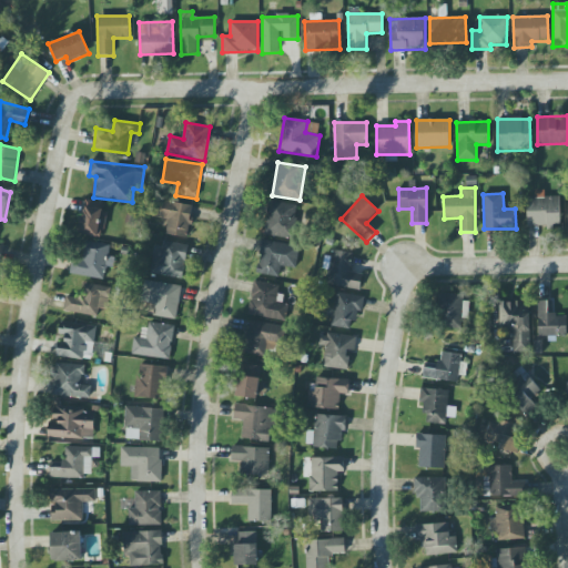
[(560,196),(540,198),(527,198),(527,227),(560,226),(560,196)]
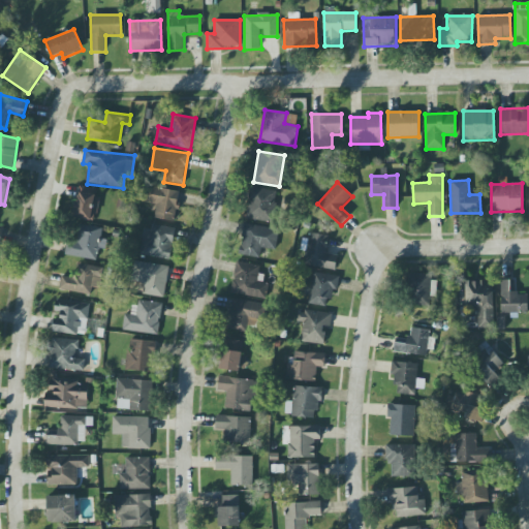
[(179,191),(147,186),(144,204),(156,205),(154,219),(175,222),(179,191)]
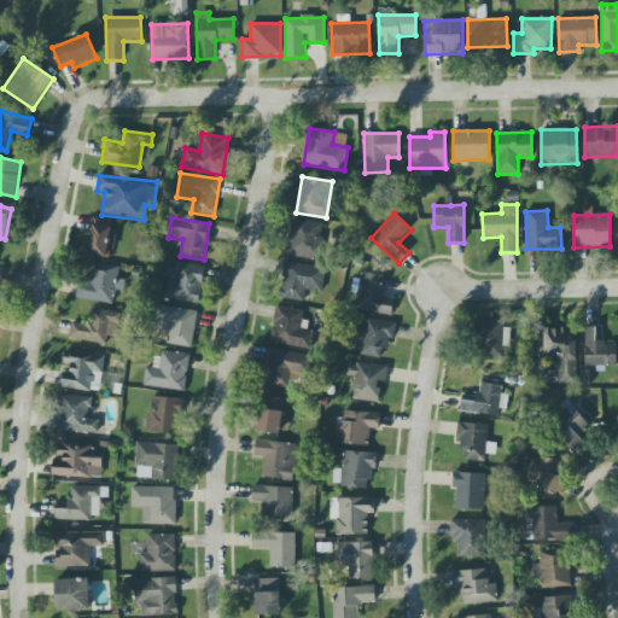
[(320,260),(325,223),(292,220),(287,256),(320,260)]
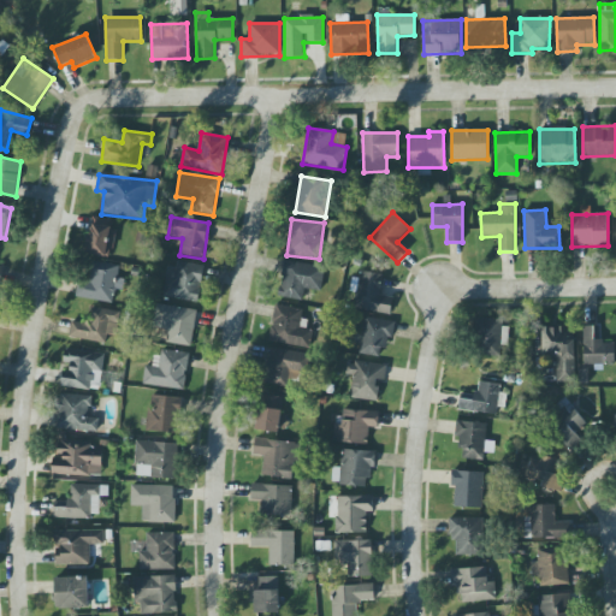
[(106,258),(113,226),(93,221),(84,253),(106,258)]
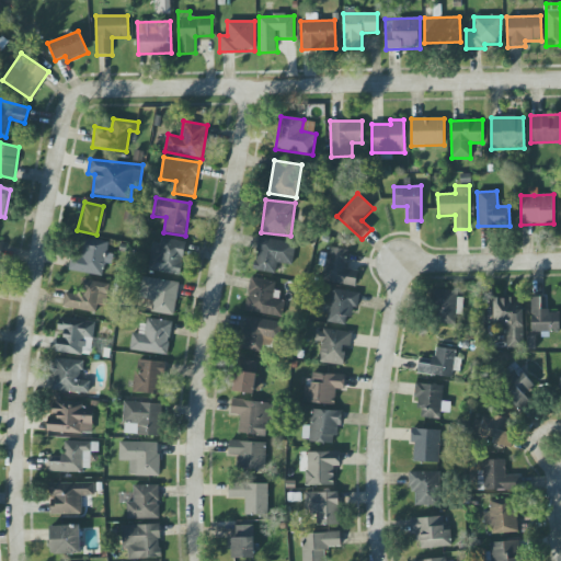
[(254,271),(275,274),(276,263),(293,265),(295,243),(259,238),(254,271)]
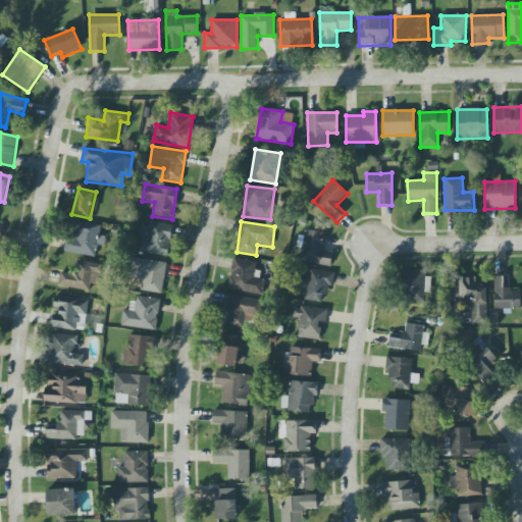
[(64,253),(98,256),(101,224),(80,222),(77,239),(66,238),(64,253)]
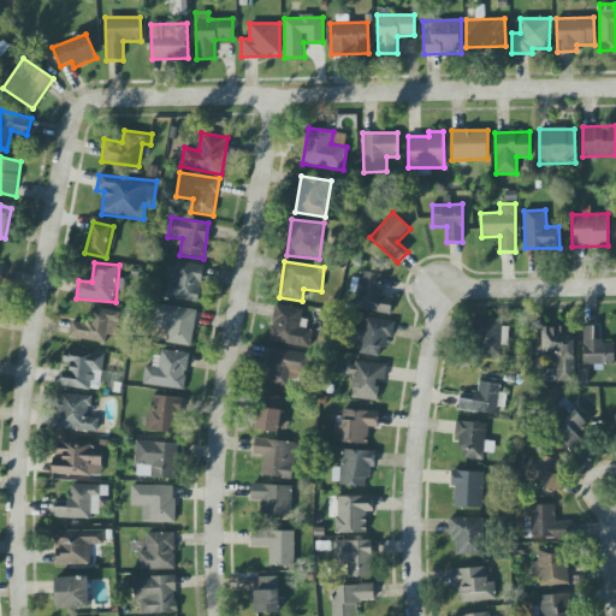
[(167,262),(163,298),(199,303),(203,267),(167,262)]
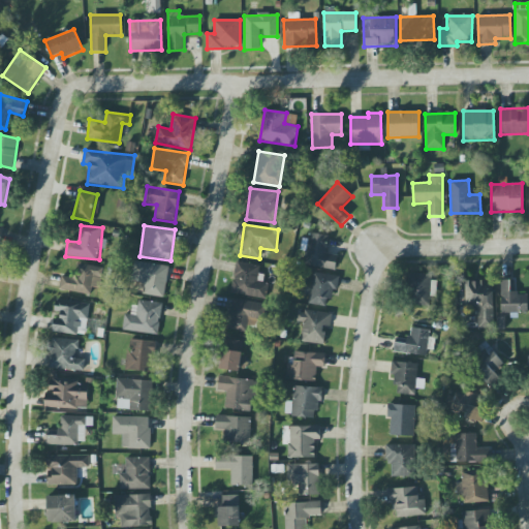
[(304,266),(336,270),(338,255),(327,254),(329,238),(303,234),(301,250),(306,251),(304,266)]
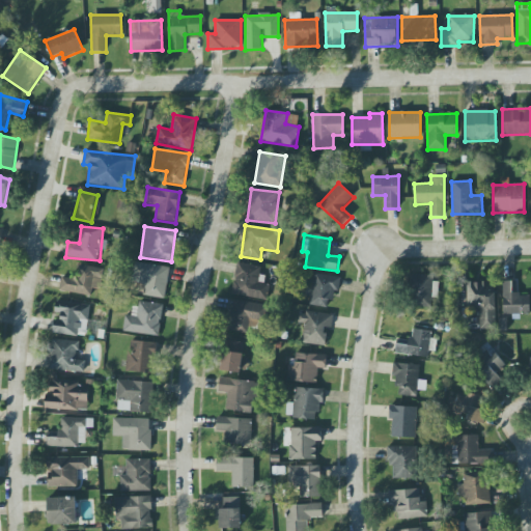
[(169,268),(136,262),(133,283),(144,284),(143,296),(165,299),(169,268)]
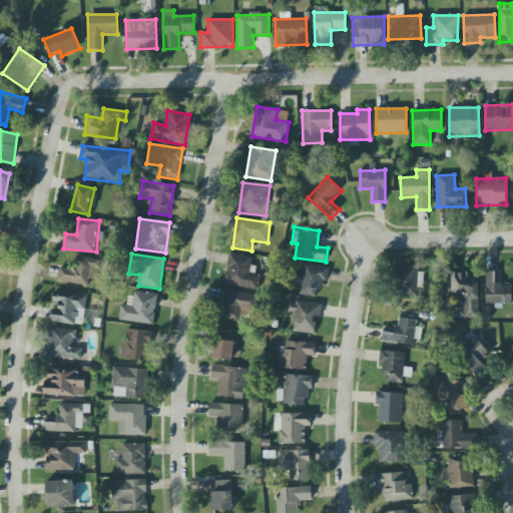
[(223,285),(255,290),(259,272),(249,271),(251,258),(228,254),(223,285)]
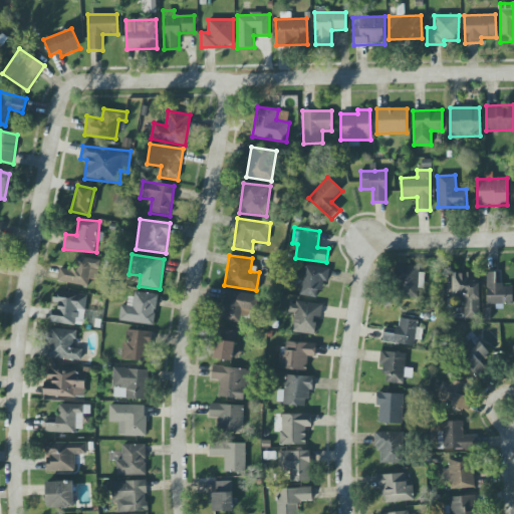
[(58,282),(88,286),(89,279),(96,280),(99,260),(76,256),(74,270),(60,268),(58,282)]
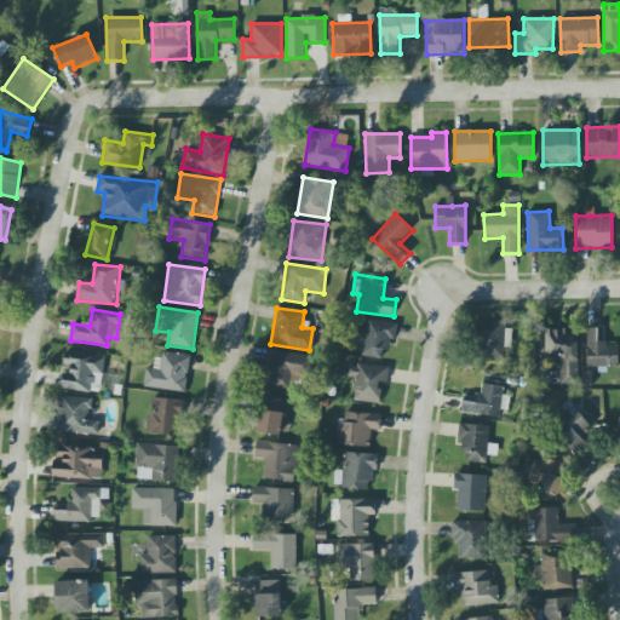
[(382,360),(383,350),(392,351),(395,323),(366,320),(362,357),(382,360)]
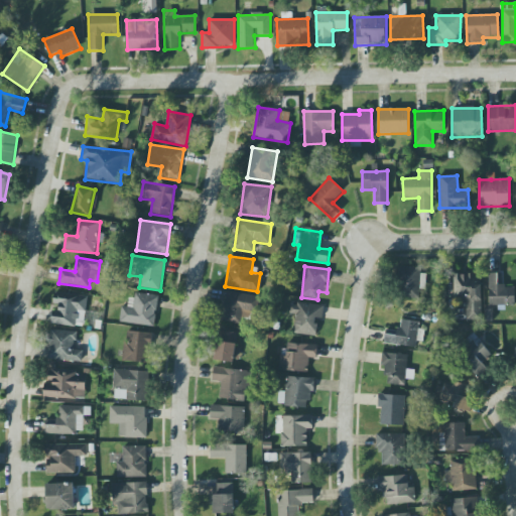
[(424,267),(397,266),(396,297),(419,299),(419,289),(423,289),(424,267)]
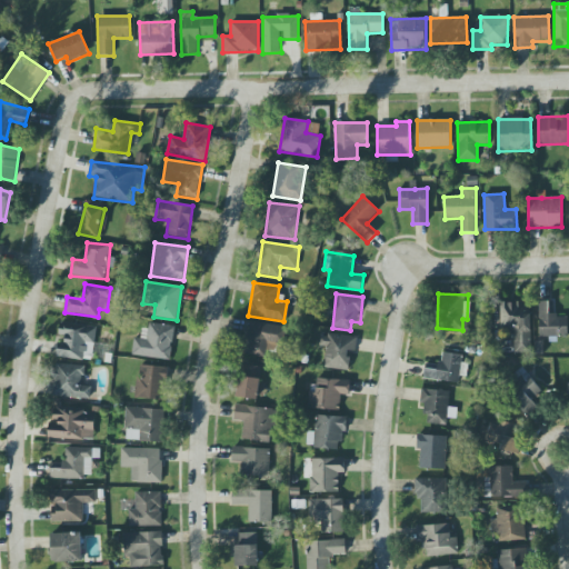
[(567,317),(555,318),(555,301),(538,301),(539,338),(567,337),(567,317)]
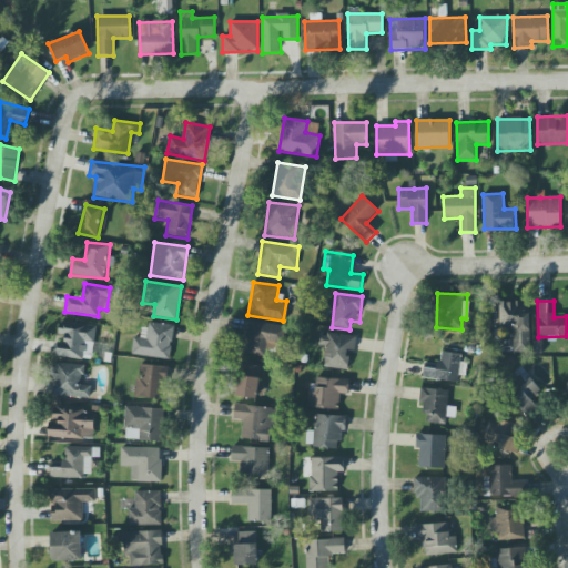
[(530,353),(529,302),(499,302),(499,330),(513,330),(514,353),(530,353)]
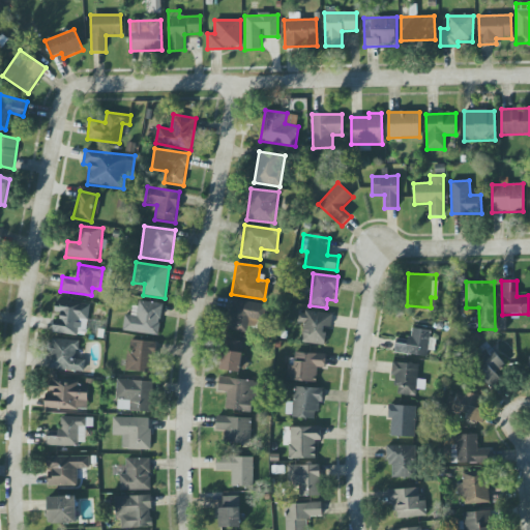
[(89,304),(56,301),(53,333),(86,336),(89,304)]
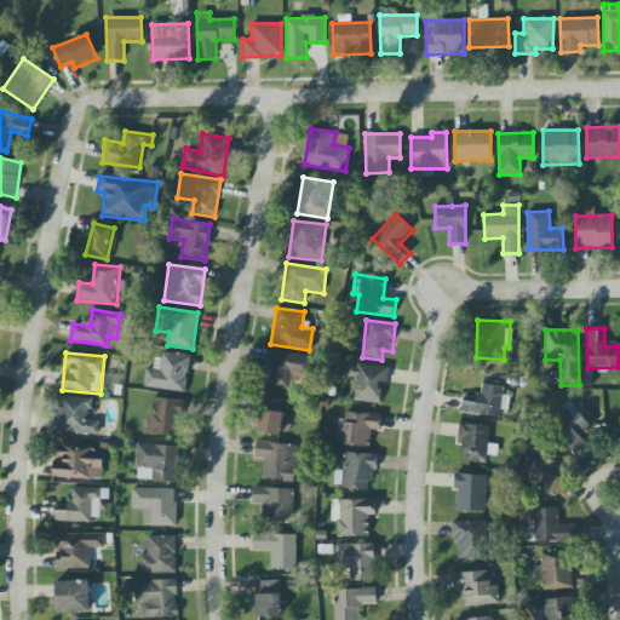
[(293,389),(294,377),(306,378),(308,354),(270,352),(268,388),(293,389)]
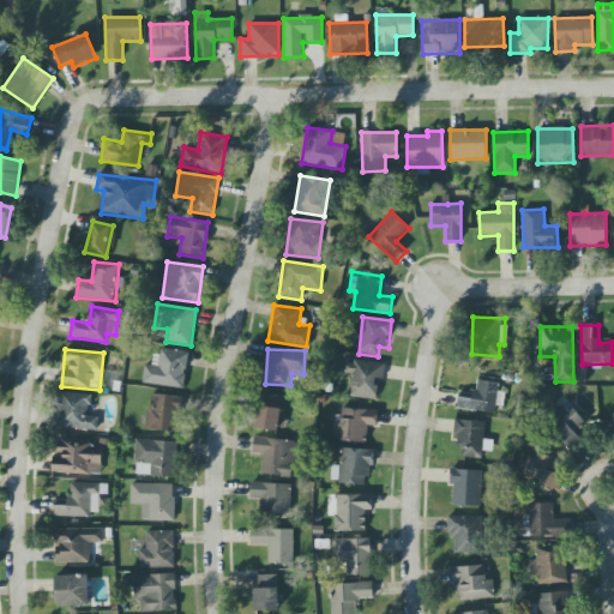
[(143,384),(184,389),(187,353),(154,350),(152,366),(144,365),(143,384)]
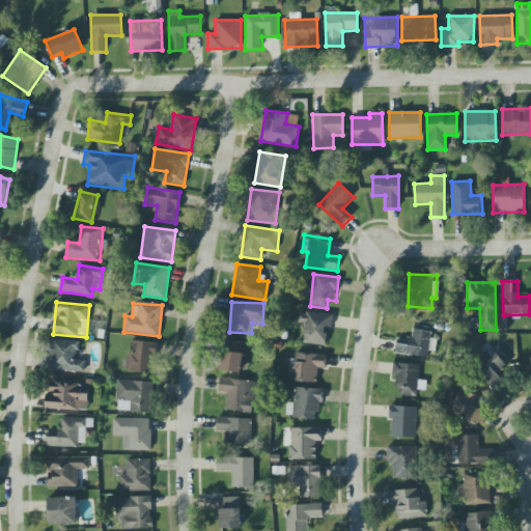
[(304,324),(302,343),(324,345),(327,328),(331,328),(333,315),(299,311),(298,323),(304,324)]
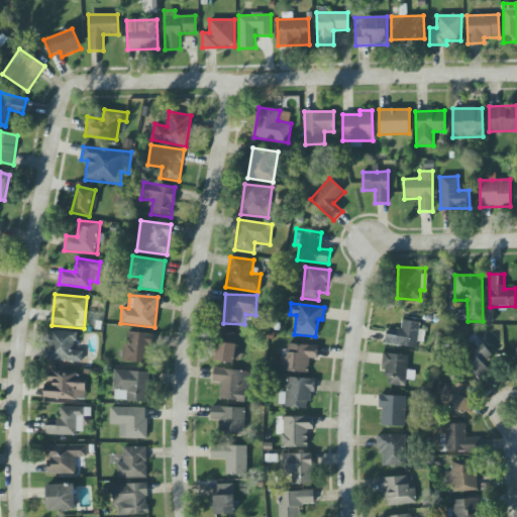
[(386,331),(385,344),(417,347),(419,322),(400,320),(400,332),(386,331)]
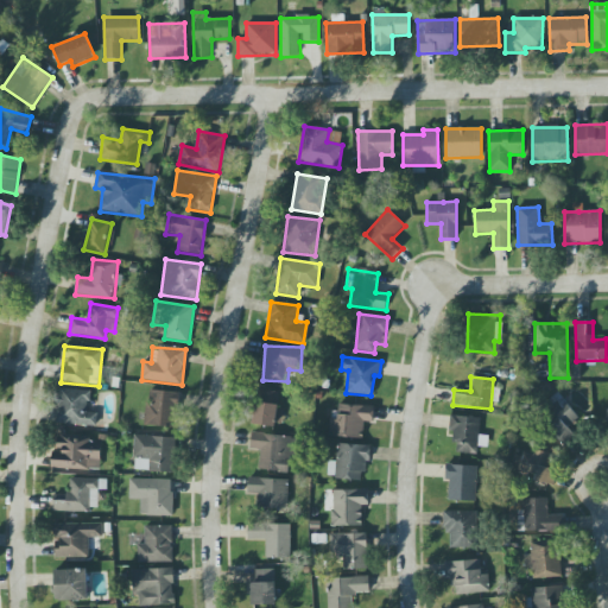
[(57,424),(97,425),(97,413),(87,413),(87,406),(97,406),(97,391),(58,390),(57,424)]
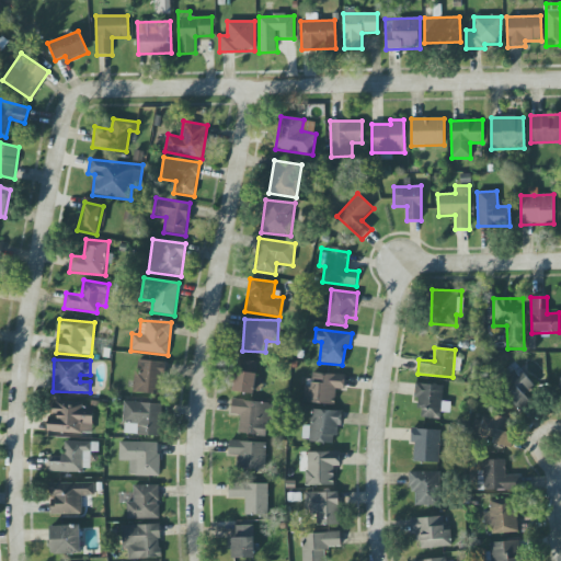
[(163,362),(135,361),(134,393),(162,395),(163,362)]
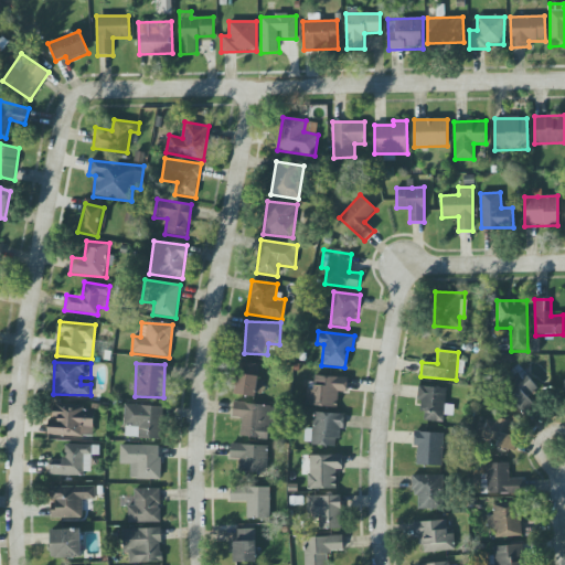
[(263,396),(263,380),(258,380),(258,364),(237,363),(237,395),(263,396)]
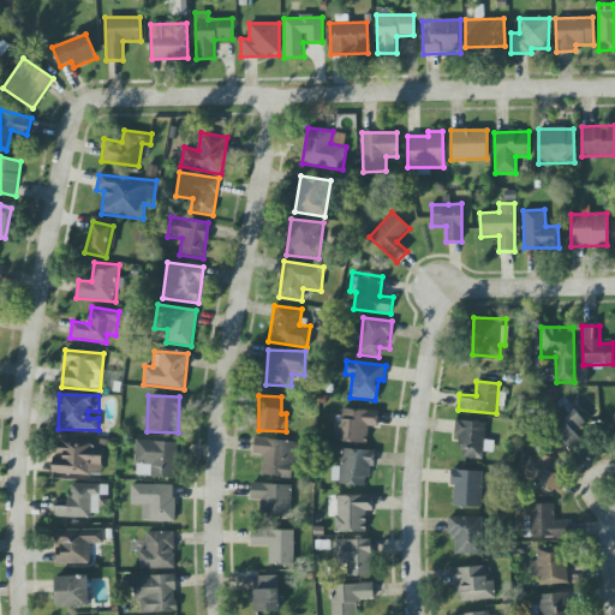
[(574,433),(585,424),(565,398),(544,412),(571,448),(580,440),(574,433)]
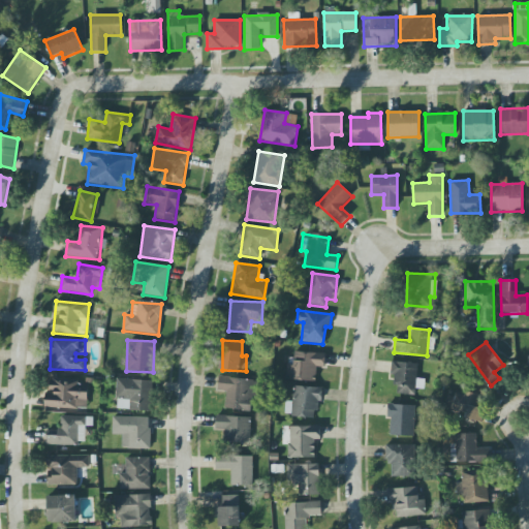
[(286,380),(316,381),(316,367),(324,368),(325,353),(294,352),(293,365),(286,365),(286,380)]
